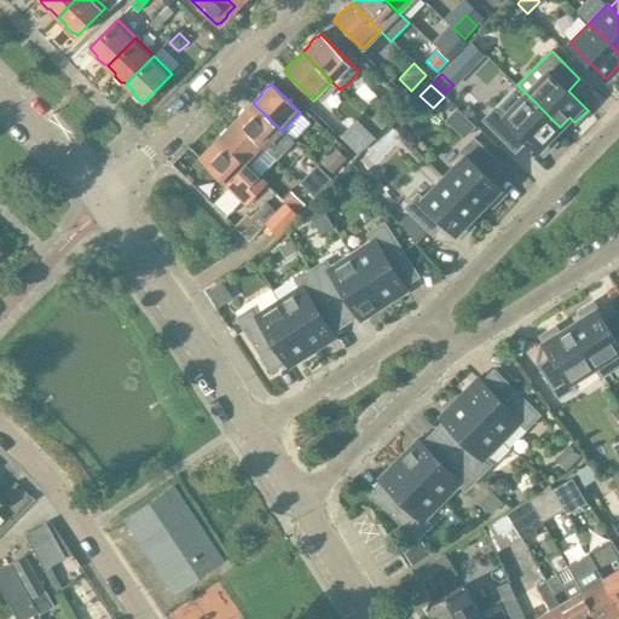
[(560,127),(518,85),(516,86),(525,94),(504,115),(499,111),(487,123),(512,148),(524,136),(543,155),(556,142),(550,137),(560,127)]
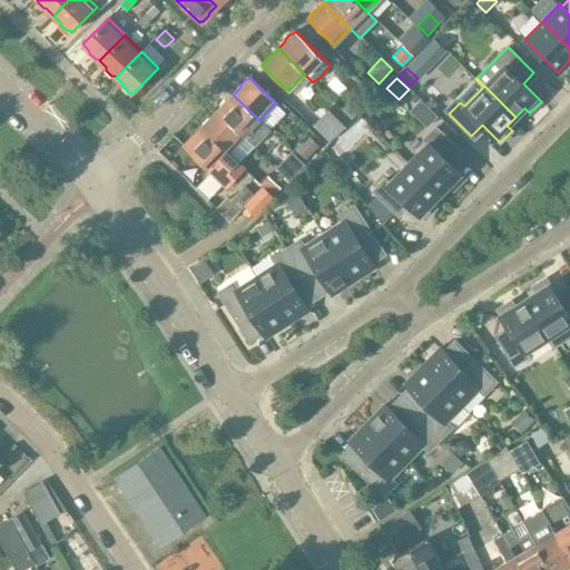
[(259,120),(233,95),(225,102),(224,102),(218,108),(217,110),(216,111),(243,137),(259,120)]
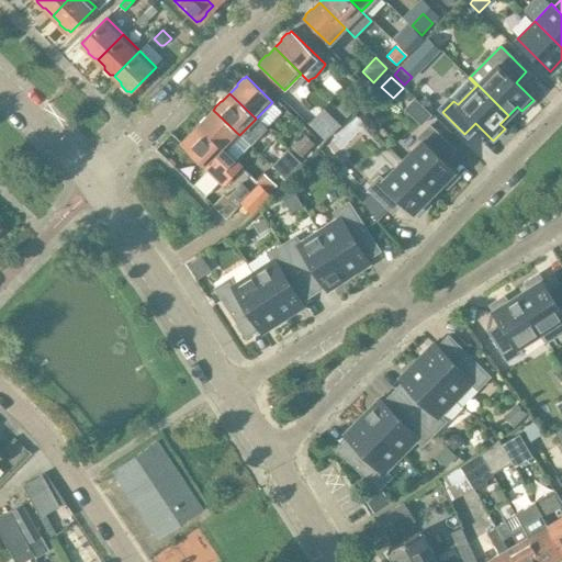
[(339,123),(323,107),(306,123),(324,139),(339,123)]
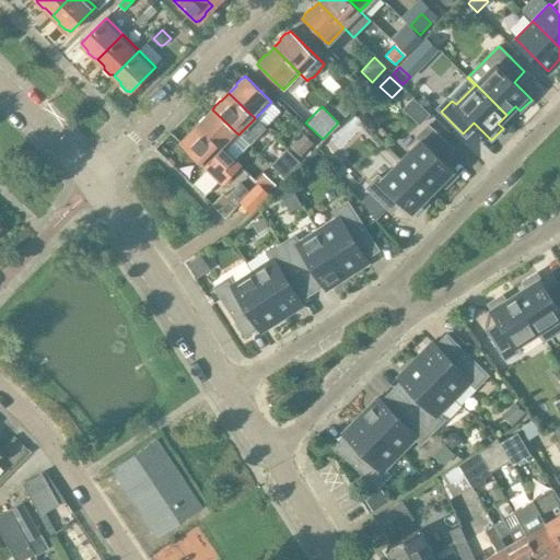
[(238,135),(212,109),(206,116),(205,116),(198,123),(197,125),(196,126),(222,152),(224,150),(238,135)]
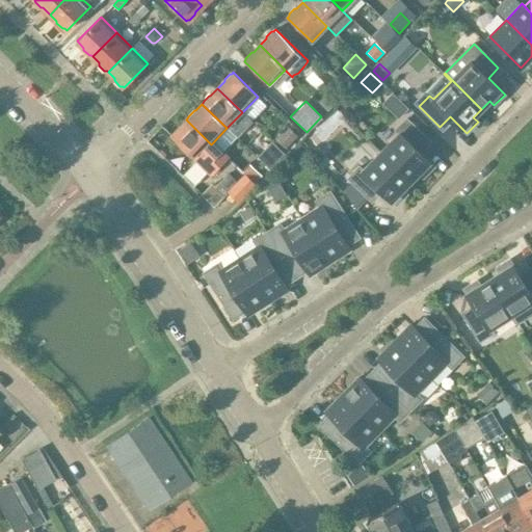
[(335,110),(327,118),(331,123),(338,123),(343,117),(335,110)]
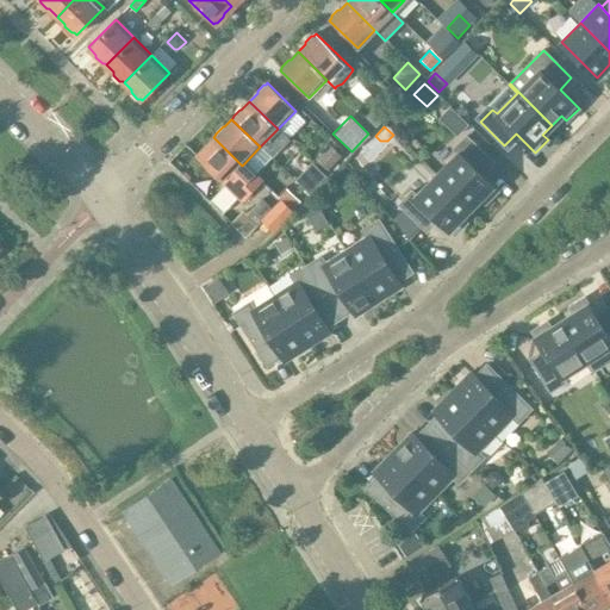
[(498,191),(479,172),(490,160),(466,136),(454,149),(458,153),(436,174),(471,207),(480,198),(485,204),(498,191)]
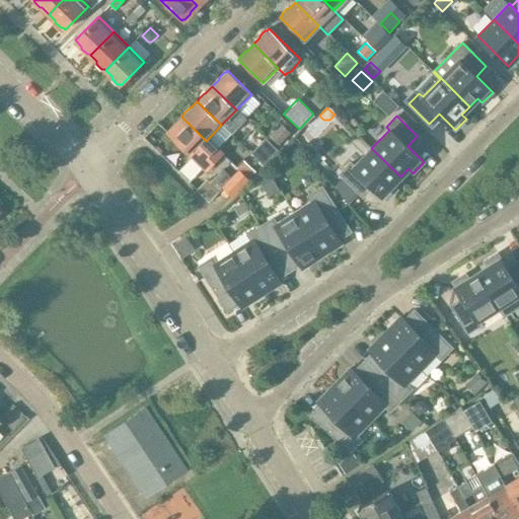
[(222,154),(208,139),(206,141),(181,117),(166,133),(206,171),(222,154)]
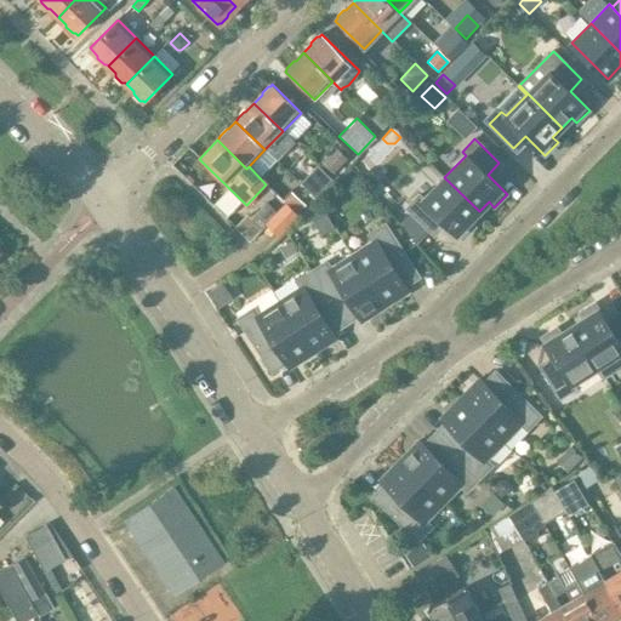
[(332,174),(346,160),(336,149),(322,163),(332,174)]
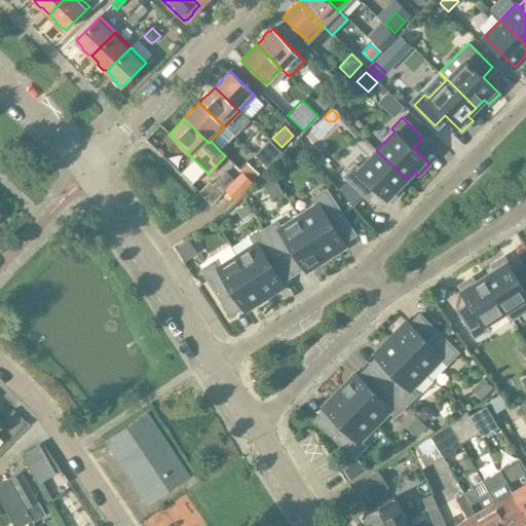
[(318,146),(308,135),(300,142),(311,153),(318,146)]
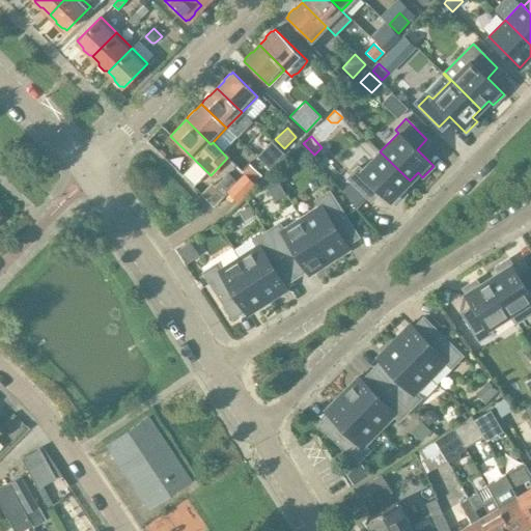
[(307,157),(298,147),(290,155),(299,164),(307,157)]
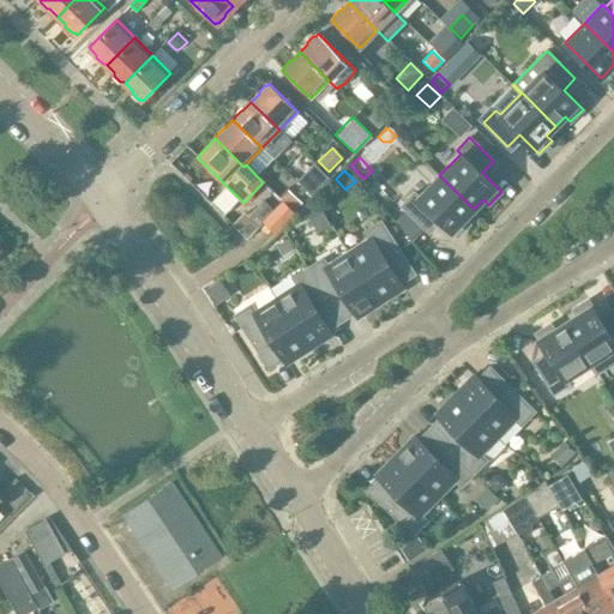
[(474,209),(439,175),(419,197),(414,193),(402,205),(426,229),(438,217),(457,236),(470,223),(464,218),(474,209)]
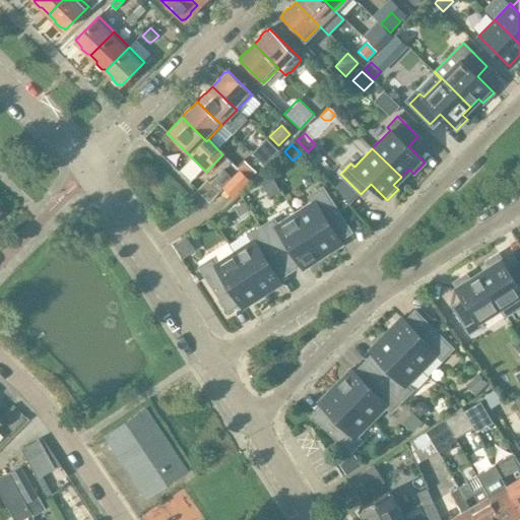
[(244,161),(237,169),(240,172),(248,180),(255,173),(244,161)]
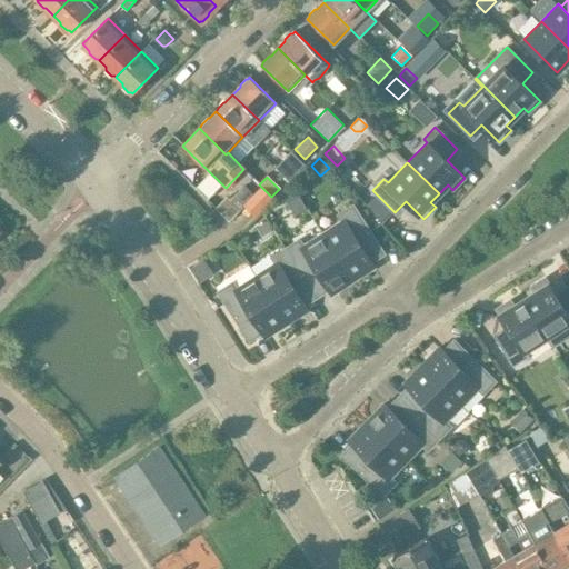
[(252,178),(235,197),(245,206),(253,215),(271,197),(262,188),(259,185),(252,178)]
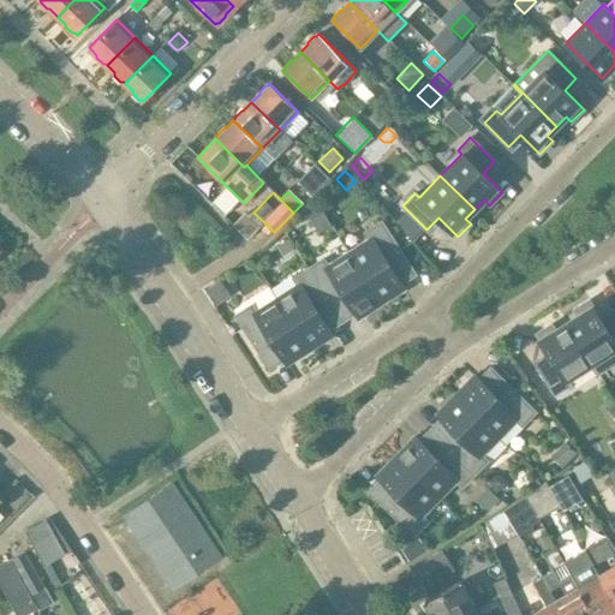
[(321,214),(314,202),(304,212),(311,221),(321,214)]
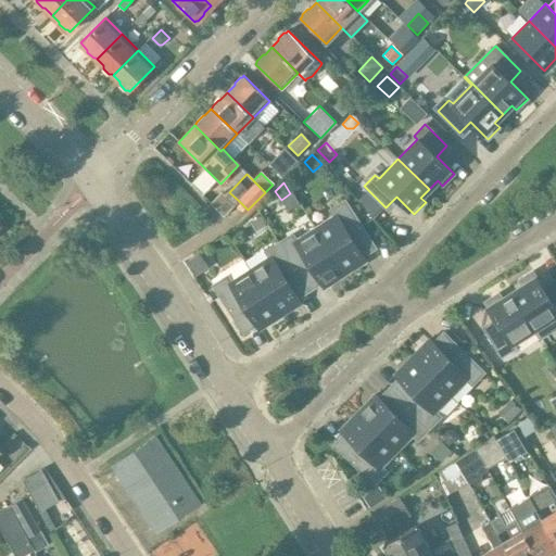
[(375,248),(344,200),(330,210),(335,216),(315,228),(344,274),(358,265),(356,261),(375,248)]
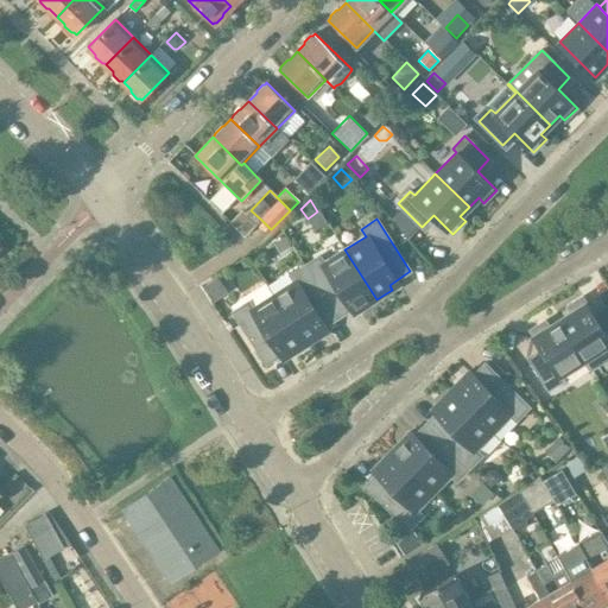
[(285,238),(274,245),(280,253),(290,247),(285,238)]
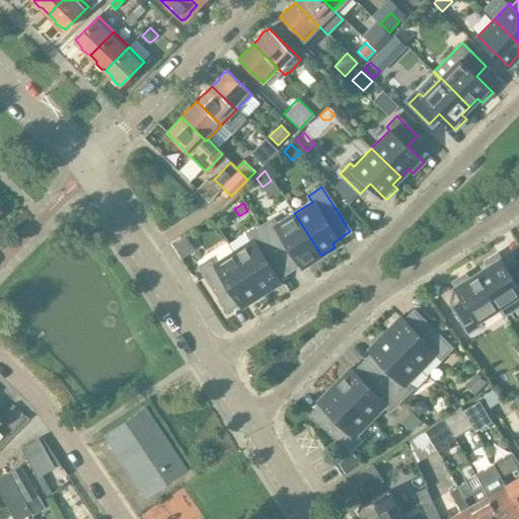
[(321,255),(294,213),(277,224),(273,218),(260,226),(289,271),(306,260),(308,264),(321,255)]
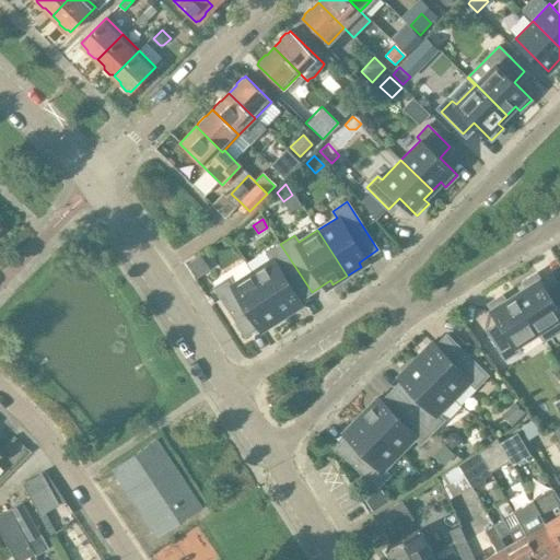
[(312,292),(280,244),(267,254),(271,260),(252,272),(282,318),(296,308),(293,304),(312,292)]
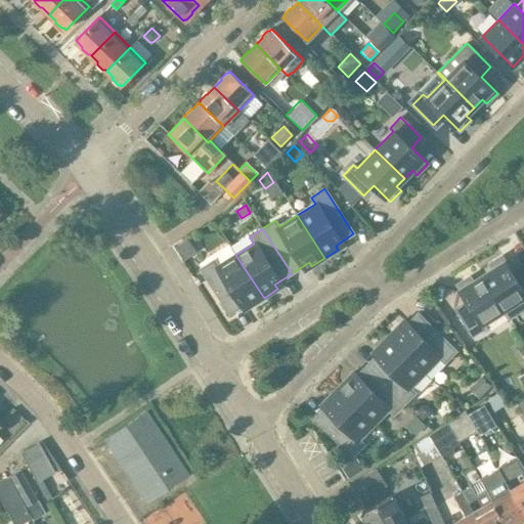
[(193,253),(186,242),(175,248),(182,260),(193,253)]
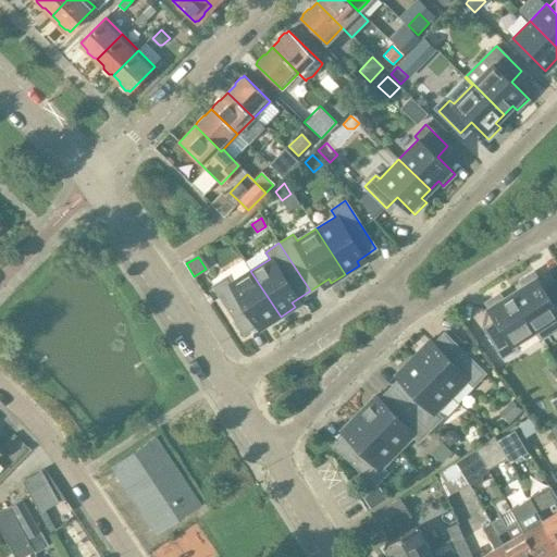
[(281,317),(250,271),(232,283),(227,276),(213,285),(244,333),(263,321),(267,325),(281,317)]
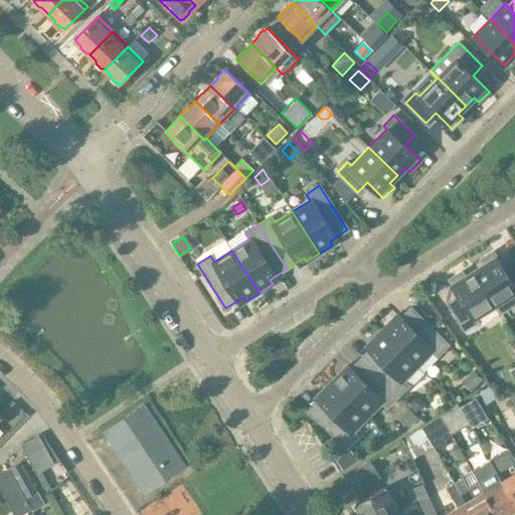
[(514,303),(514,264),(505,271),(493,251),(481,260),(484,265),(474,271),(501,313),(514,303)]
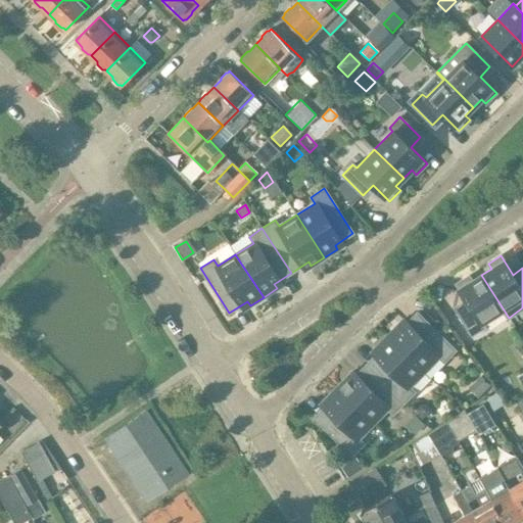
[(509,318),(481,275),(472,281),(469,276),(456,284),(468,303),(457,311),(472,335),(485,327),(482,323),(503,310),(508,318),(509,318)]
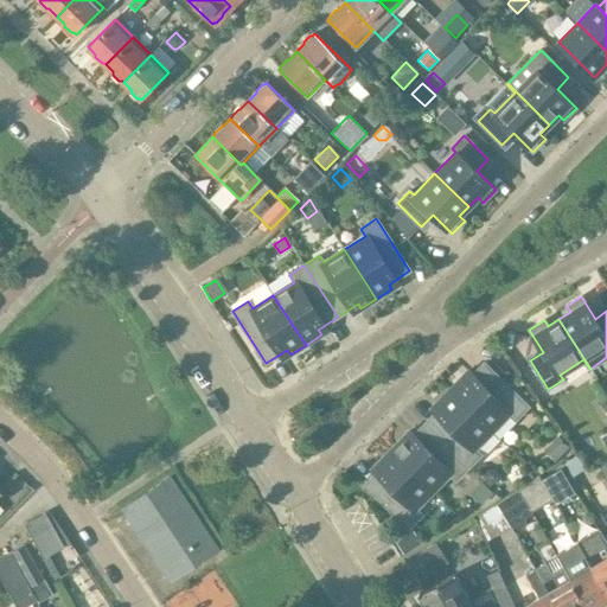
[(528,407),(484,363),(466,381),(462,377),(449,390),(492,432),(509,414),(515,420),(528,407)]
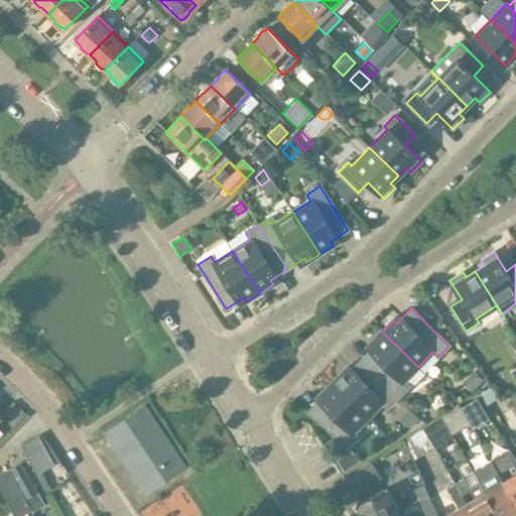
[(418,367),(382,332),(371,343),(375,346),(361,360),(398,397),(409,386),(403,381),(418,367)]
